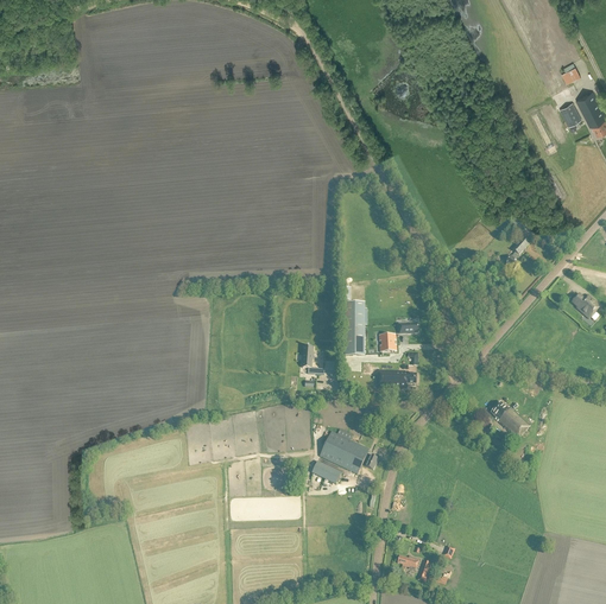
[(566,81),(581,74),(574,59),(562,64),(565,69),(561,71),(566,81)]
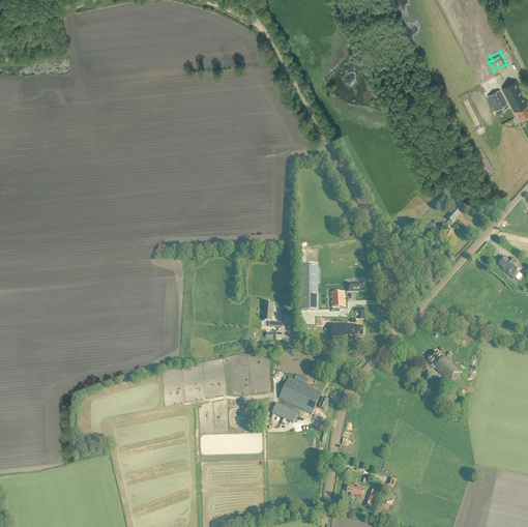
[(518,116),(527,110),(527,109),(524,103),(526,101),(515,78),(500,85),(511,109),(514,108),(516,113),(517,113),(518,116)]
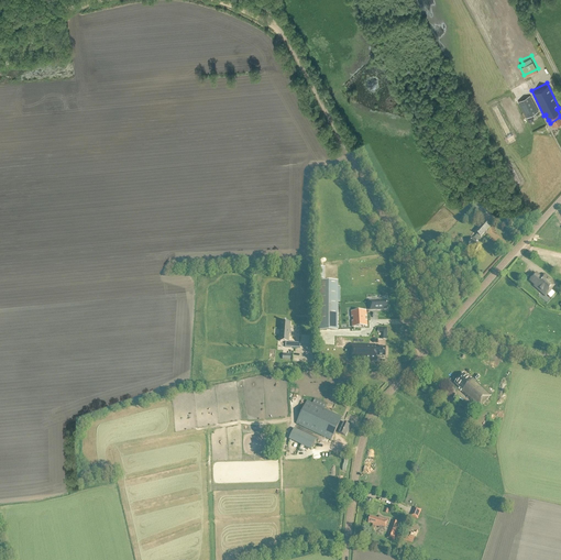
[(536,109),(528,92),(516,99),(524,116),(536,109)]
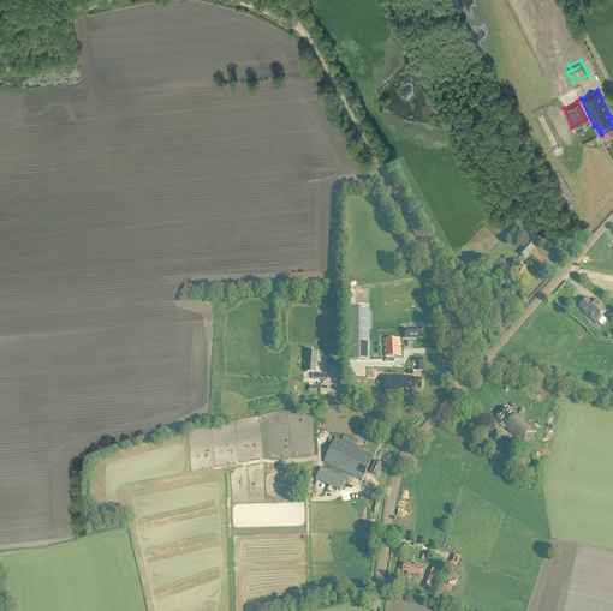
[(519,253),(516,258),(515,257),(509,264),(517,271),(523,264),(519,261),(534,244),(527,238),(516,250),(519,253)]
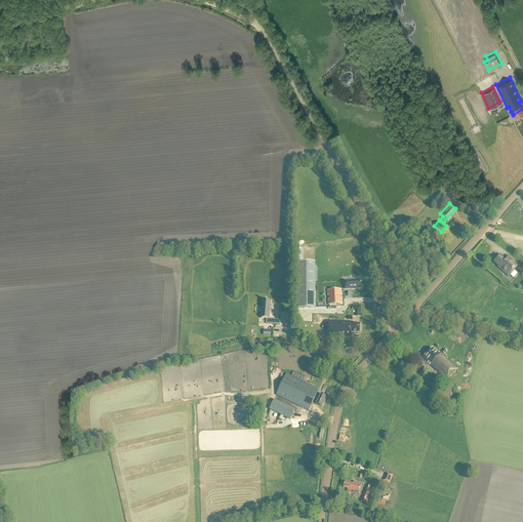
[(300,247),(292,247),(292,258),(300,258),(300,247)]
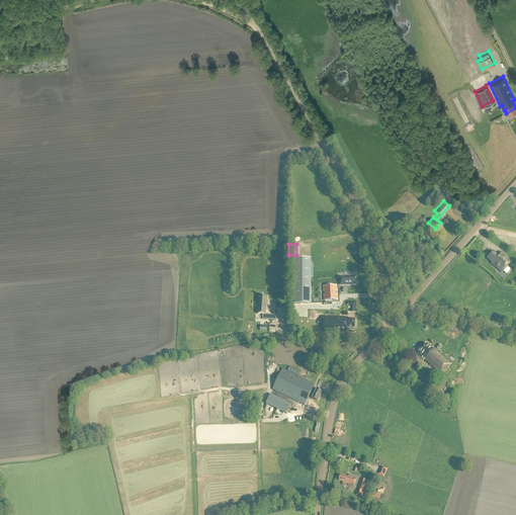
[(500,270),(510,259),(499,250),(496,253),(491,249),(485,256),(492,261),(491,262),(500,270)]
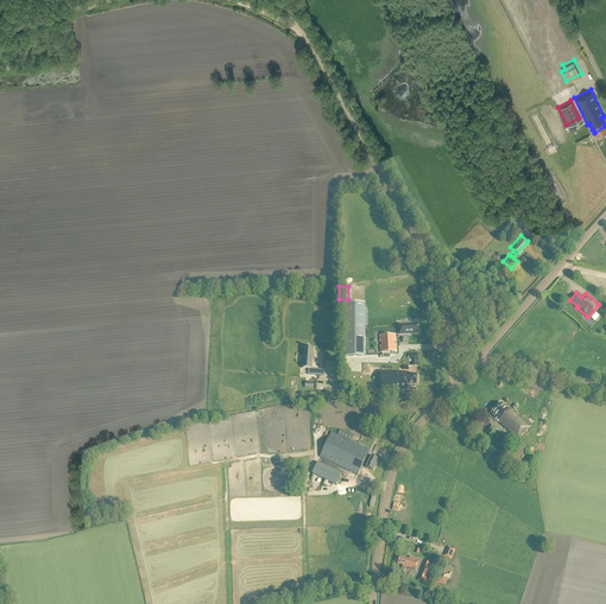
[(342,354),(363,354),(363,299),(342,299),(342,354)]
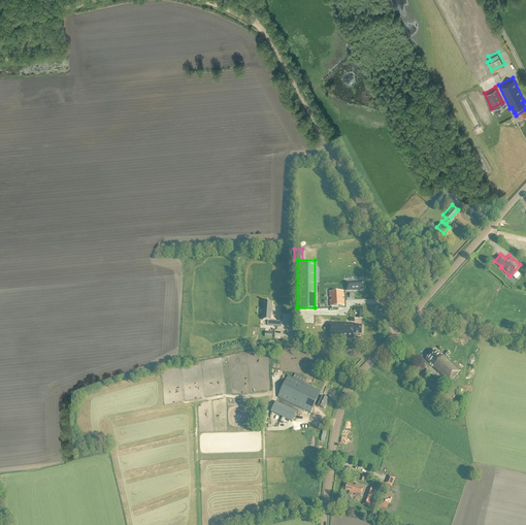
[(356,280),(356,279),(352,280),(344,281),(344,288),(352,288),(352,289),(357,288),(357,287),(361,287),(361,280),(356,280)]
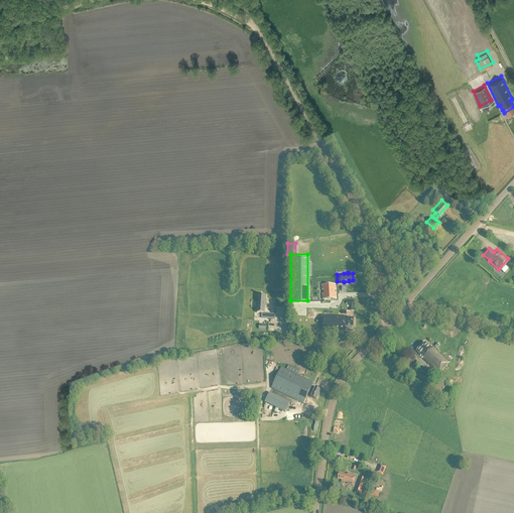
[(320,297),(335,299),(336,294),(333,294),(334,290),(337,290),(337,285),(323,284),(320,297)]
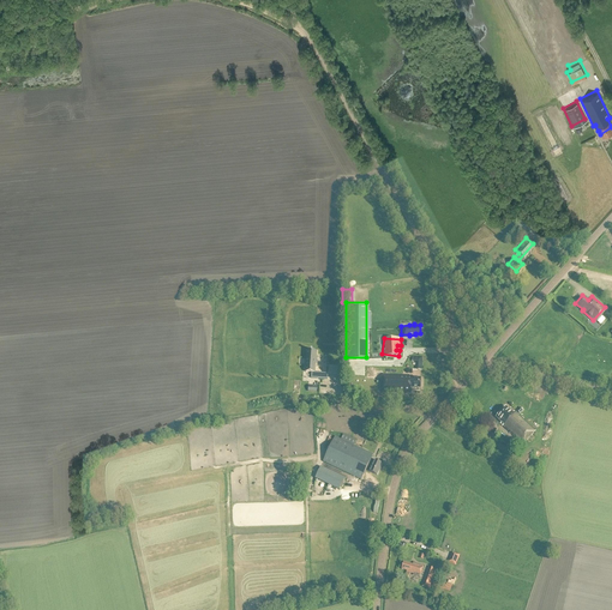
[(315,349),(304,348),(303,369),(309,369),(309,376),(325,376),(325,370),(312,370),(313,362),(315,349)]
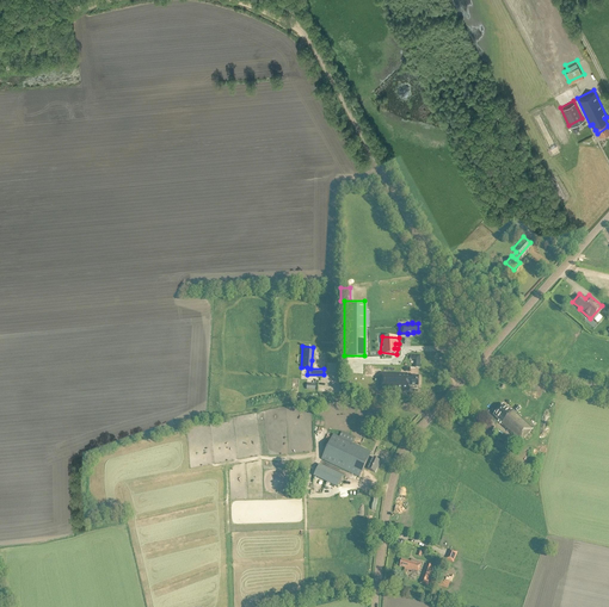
[(419,365),(420,352),(410,351),(410,357),(414,357),(414,365),(419,365)]
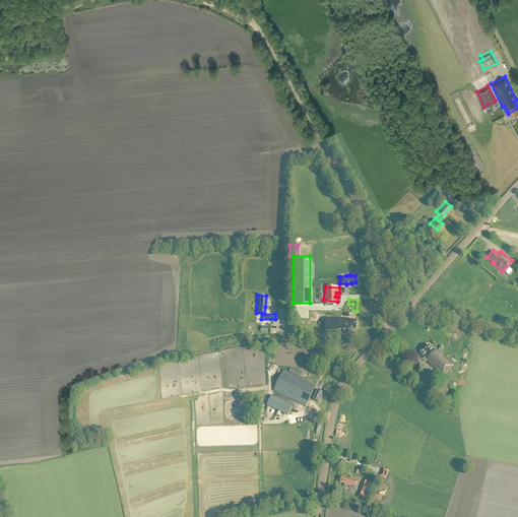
[(353,327),(354,318),(347,318),(347,316),(322,315),(321,331),(346,332),(346,326),(353,327)]
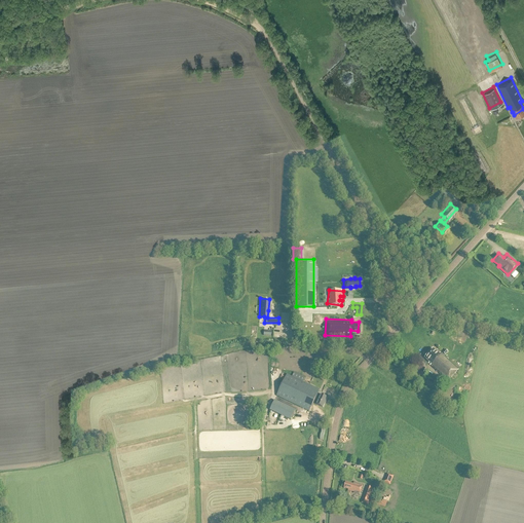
[(449,375),(456,367),(442,353),(440,351),(439,350),(437,351),(432,346),(422,356),(429,362),(428,363),(429,364),(445,378),(448,375),(449,375)]
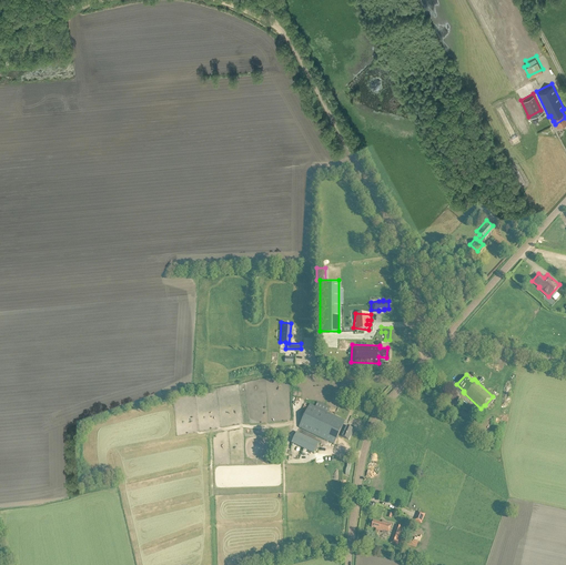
[(341,423),(343,419),(307,402),(296,425),(332,442),(339,429),(341,431),(340,434),(346,437),(351,427),(344,424),(341,423)]
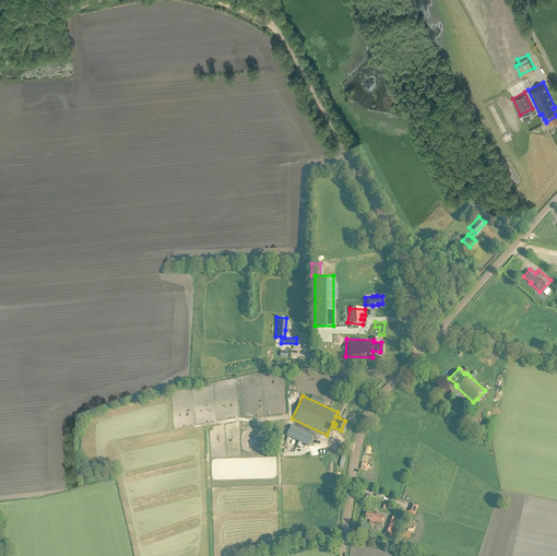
[(463,406),(466,402),(460,395),(457,400),(463,406)]
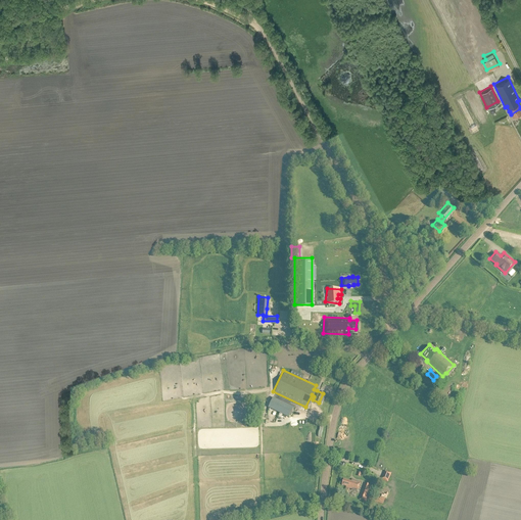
[(271,395),(267,406),(265,413),(273,417),(277,411),(287,415),(291,406),(271,395)]
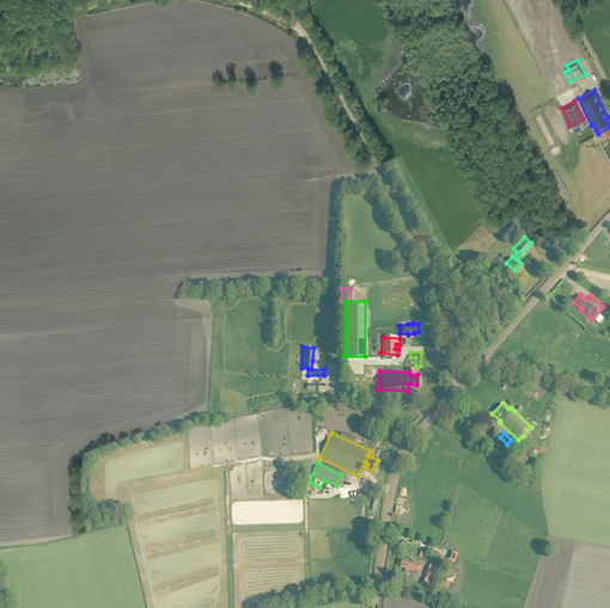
[(456,550),(449,547),(444,558),(452,560),(455,554),(456,550)]
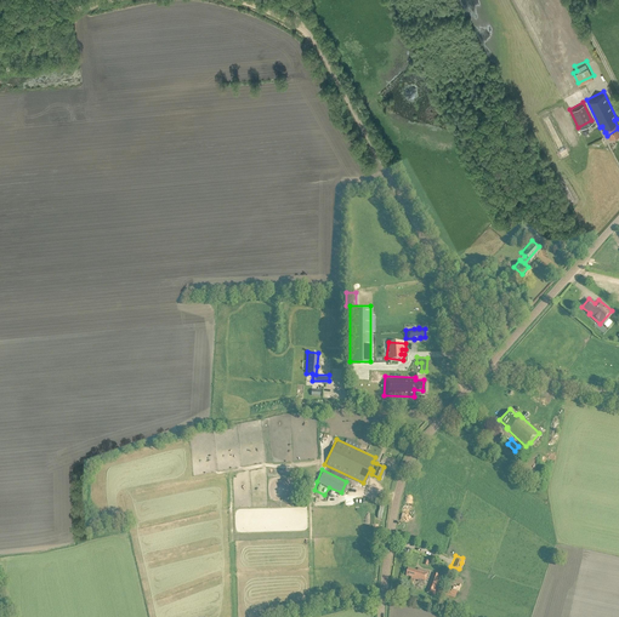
[(422,581),(426,570),(415,566),(415,569),(405,566),(403,573),(409,575),(415,577),(415,578),(422,581)]
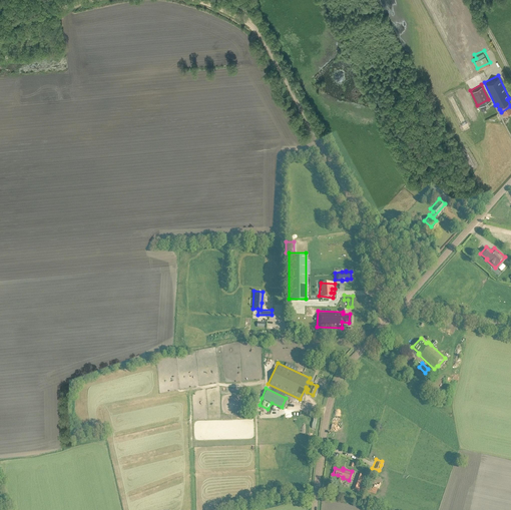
[(363,473),(357,471),(351,489),(356,490),(357,489),(363,473)]
